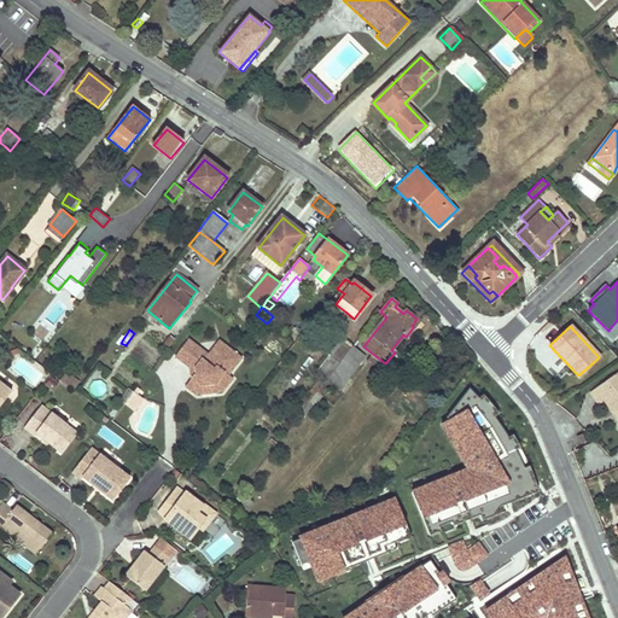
[(170,348),(176,339),(170,334),(163,343),(170,348)]
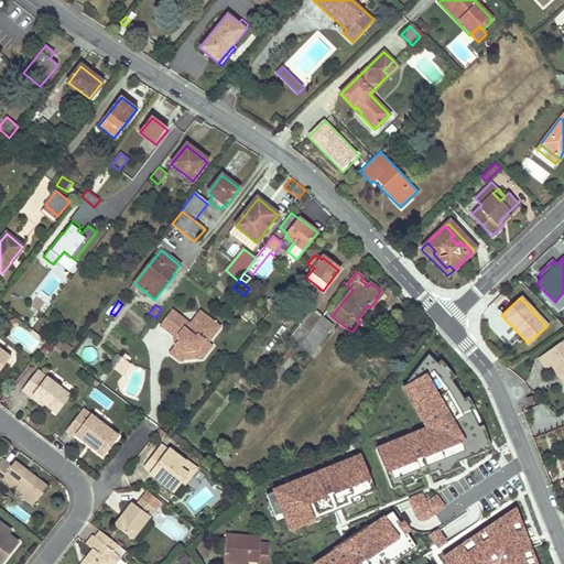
[(204,358),(213,346),(208,343),(220,327),(199,311),(190,324),(172,310),(159,326),(172,336),(176,336),(177,342),(174,347),(169,354),(177,360),(180,358),(184,353),(196,351),(201,356),(204,358)]
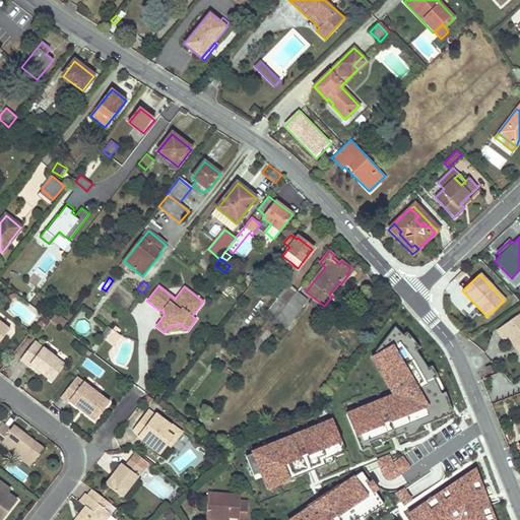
[(288,286),(268,312),(274,316),(276,318),(296,293),(288,286)]
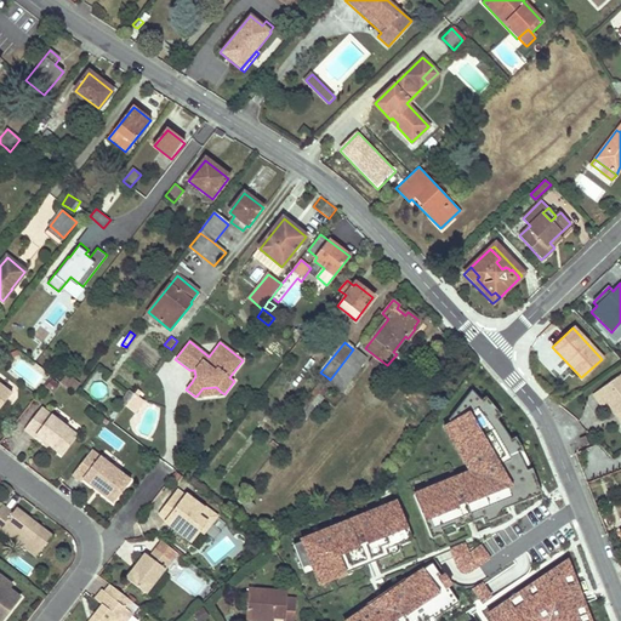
[(331,385),(341,391),(366,359),(353,349),(330,380),(329,382),(331,385)]
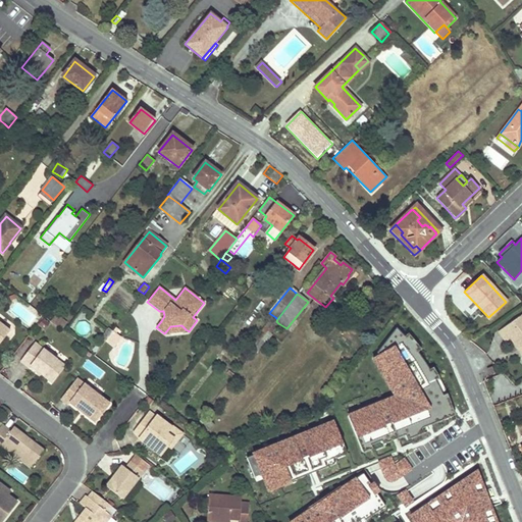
[(56,313),(51,320),(63,328),(67,322),(56,313)]
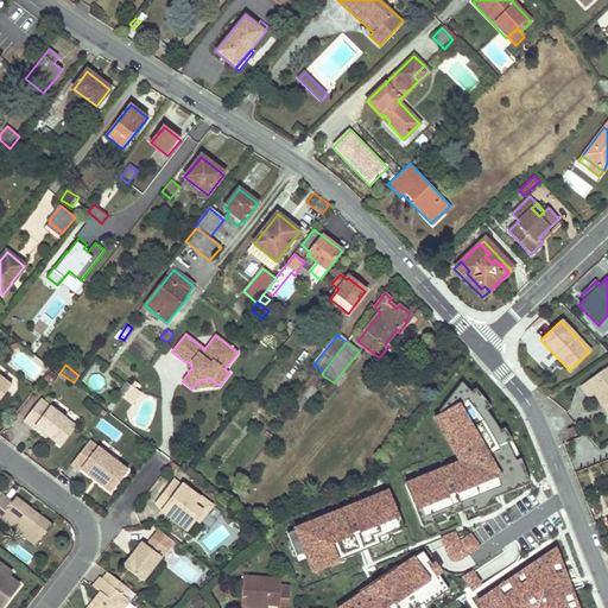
[(607,367),(581,387),(588,399),(594,396),(607,415),(607,367)]
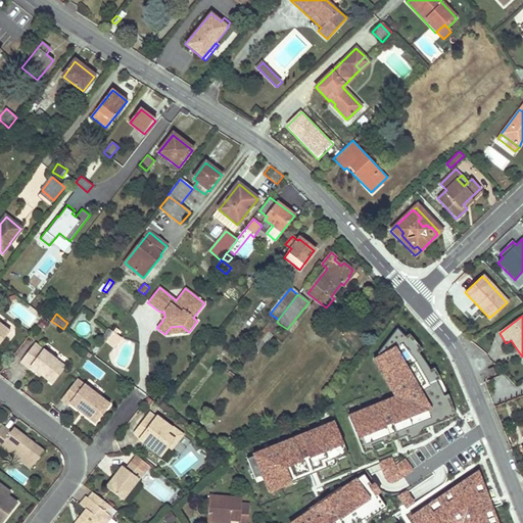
[(277,322),(278,320),(276,318),(266,330),(268,332),(277,322)]
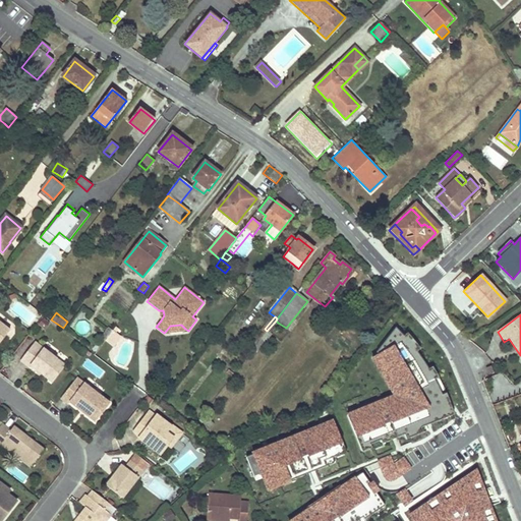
[(50,322),(43,317),(38,325),(46,329),(50,322)]
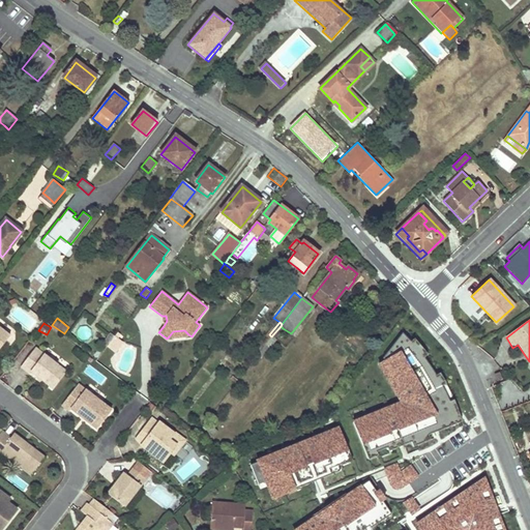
[(264,346),(267,348),(283,328),(281,326),(271,336),(264,346)]
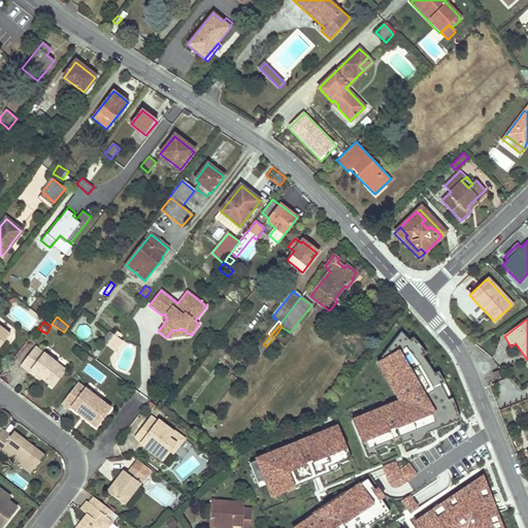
[(0,345),(9,334),(0,326),(0,345)]
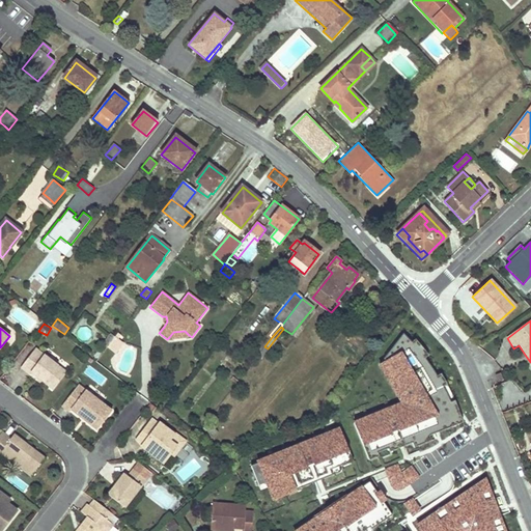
[(102,346),(105,350),(107,347),(111,341),(115,337),(111,334),(102,346)]
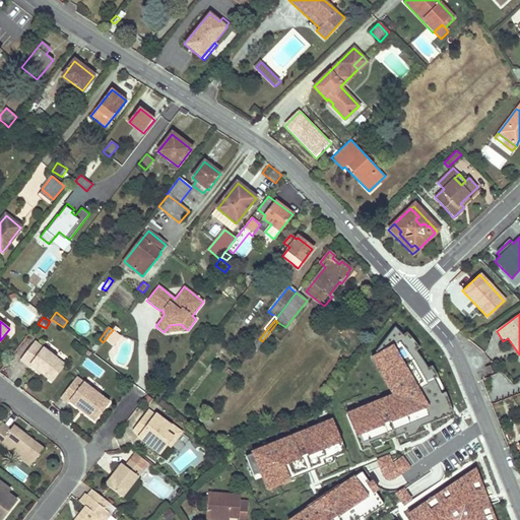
[(402,335),(394,327),(376,351),(377,353),(381,362),(376,364),(383,378),(387,375),(392,384),(388,387),(393,395),(395,394),(397,399),(384,404),(382,400),(368,405),(369,408),(363,411),(361,408),(345,414),(359,446),(368,442),(370,444),(379,439),(381,443),(403,434),(425,426),(453,414),(449,403),(444,405),(440,392),(427,369),(420,359),(415,351),(402,335)]
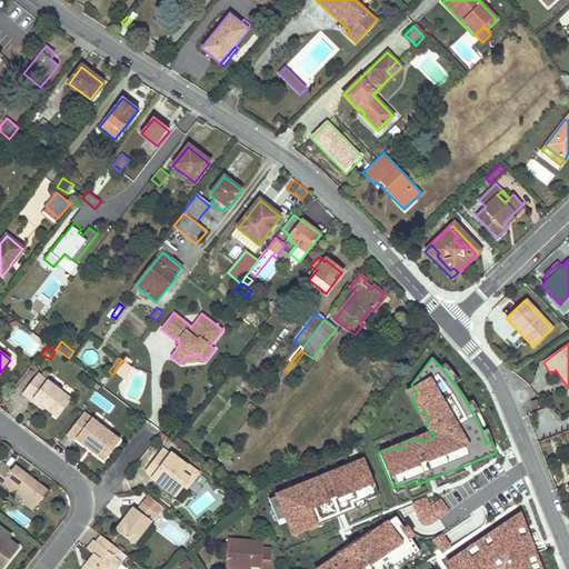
[(288,359),(280,368),(283,371),(291,361),(289,359),(288,359)]
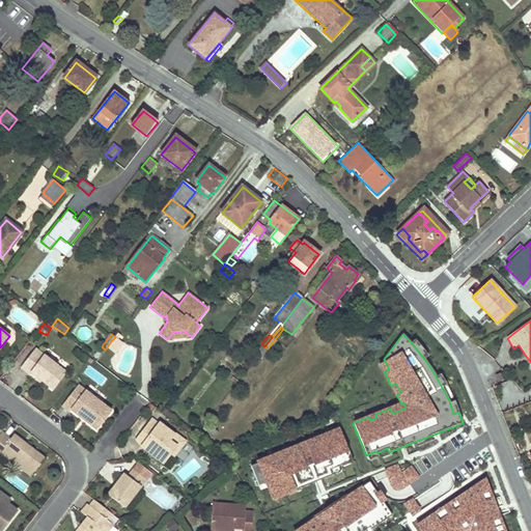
[(122,343),(115,337),(111,341),(107,347),(115,354),(122,343)]
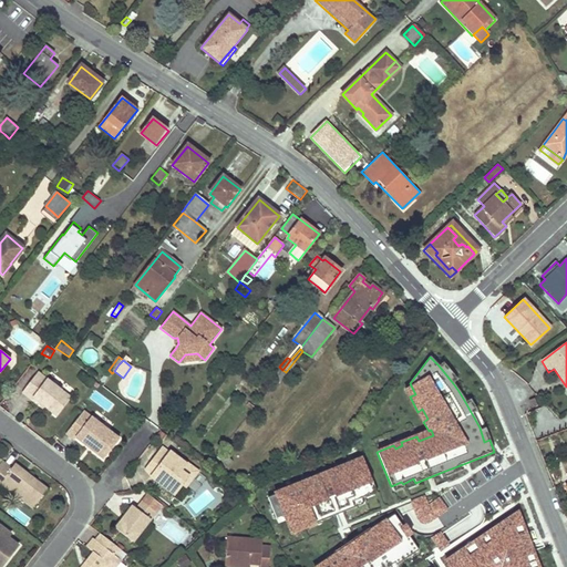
[(443,362),(439,366),(453,383),(457,379),(443,362)]
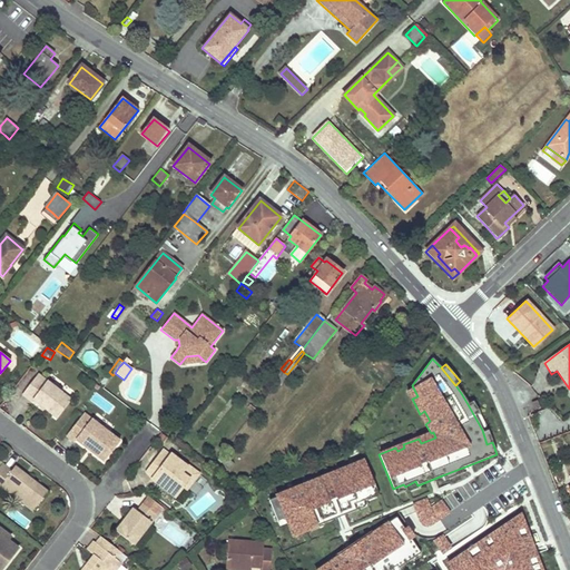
[(70,401),(37,375),(22,395),(31,402),(33,400),(45,409),(57,419),(70,401)]
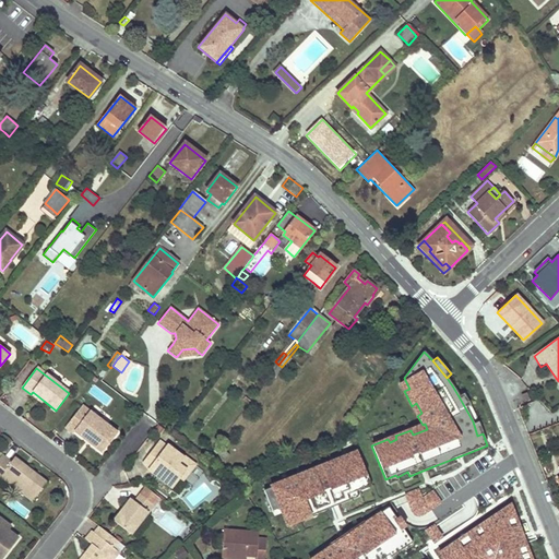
[(409,389),(405,380),(400,383),(404,391),(409,389)]
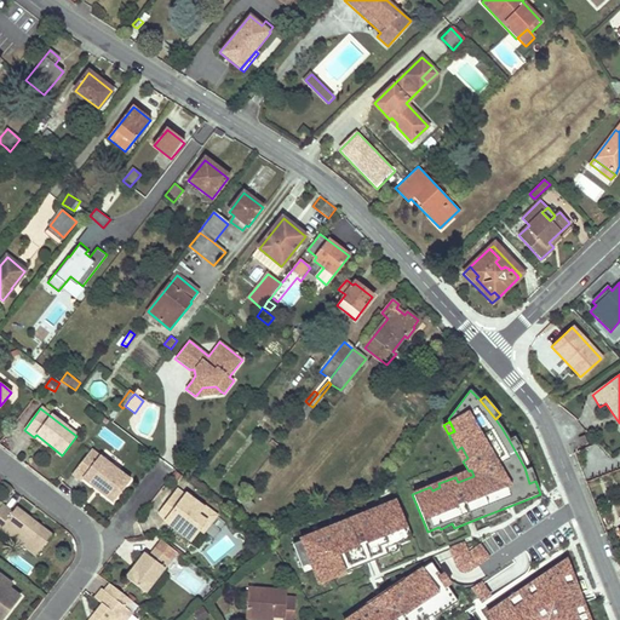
[(36,435),(34,437),(47,448),(49,445),(36,435)]
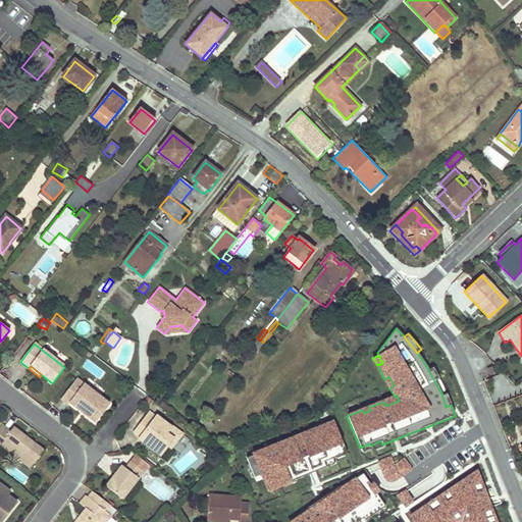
[(433,368),(428,370),(441,394),(446,407),(451,405),(447,394),(433,368)]
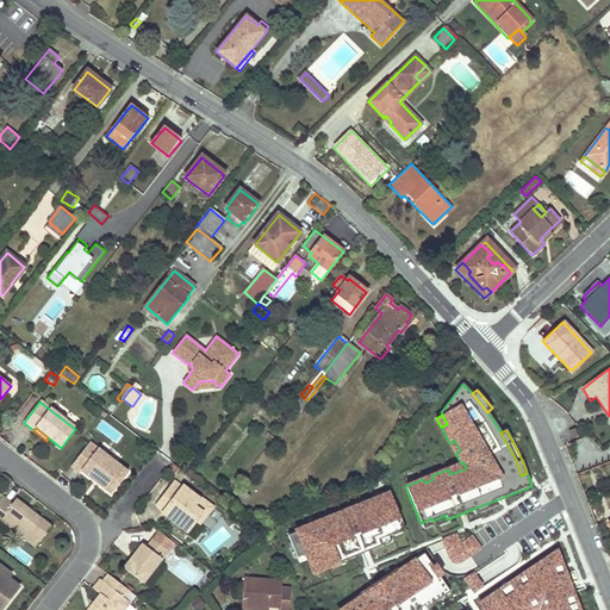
[(460,450),(454,440),(449,443),(455,454),(460,450)]
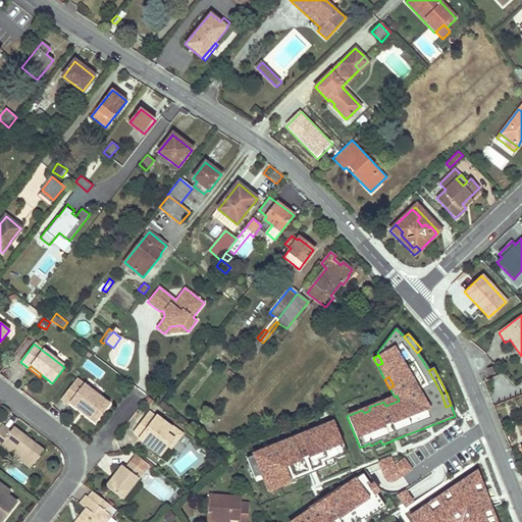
[(77,379),(61,400),(68,405),(70,403),(95,422),(109,404),(77,379)]
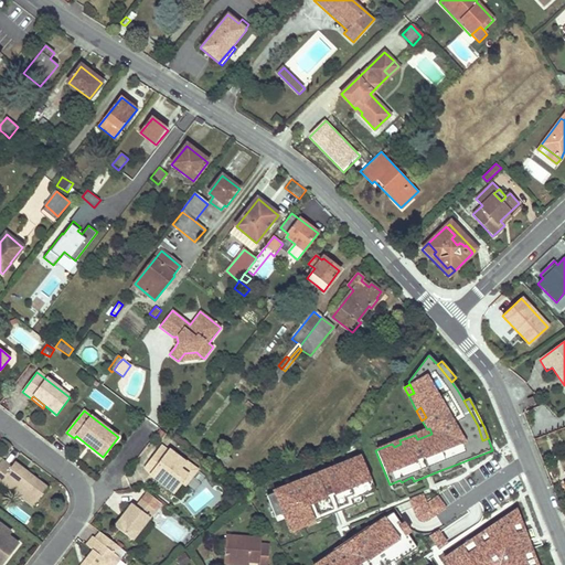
[(427,429),(415,435),(417,439),(432,434),(429,428),(427,429)]
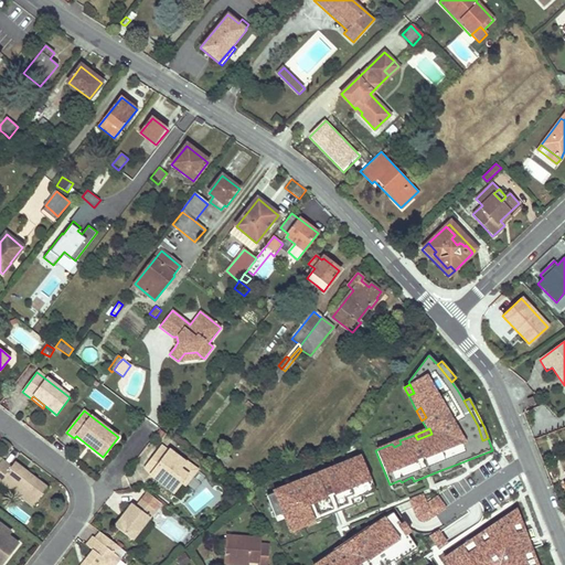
[(168,455),(170,451),(161,445),(160,448),(168,455)]
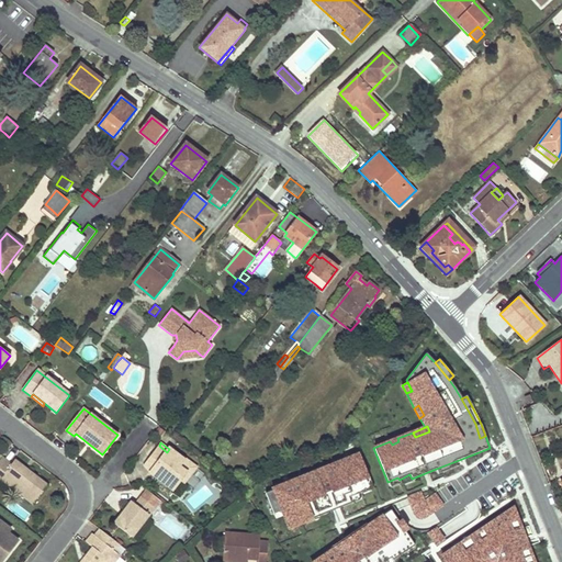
[(167,452),(159,446),(145,463),(159,475),(157,479),(172,491),(179,482),(182,484),(190,475),(179,467),(183,461),(169,449),(167,452)]
